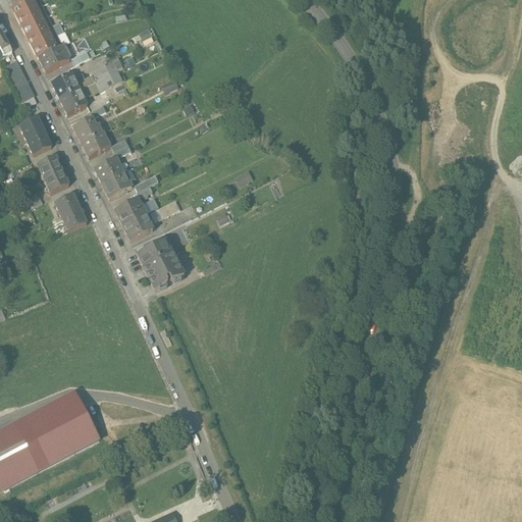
[(7,0),(12,10),(32,0),(7,0)]
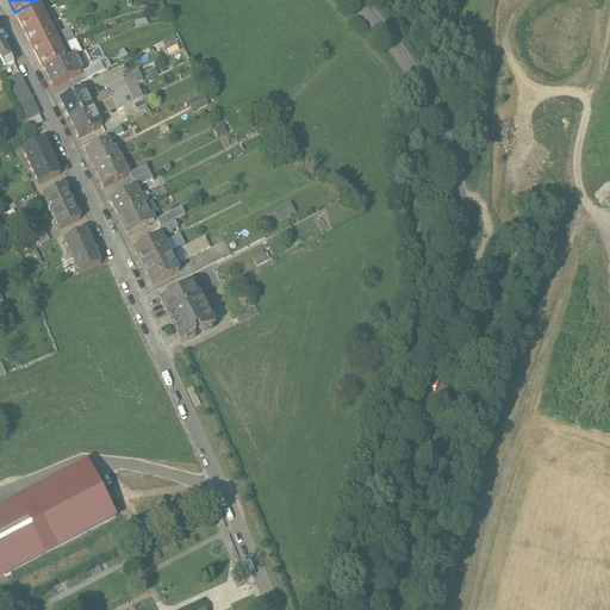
[(48,10),(43,0),(37,0),(14,12),(20,24),(48,10)]
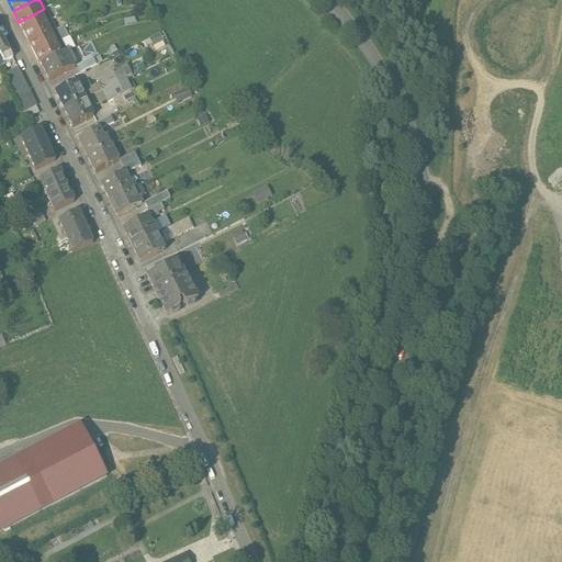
[(49,20),(44,9),(19,22),(24,33),(49,20)]
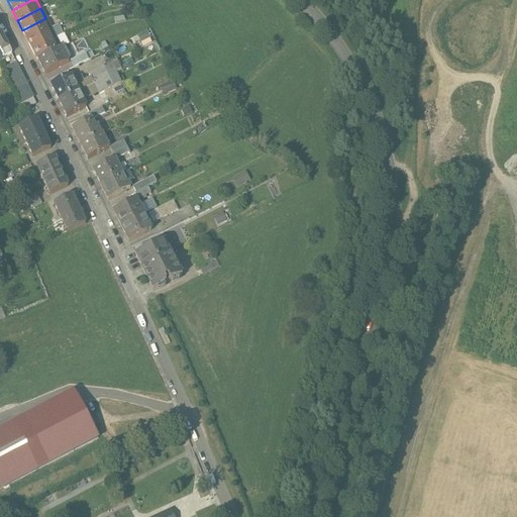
[(50,28),(45,18),(22,30),(27,40),(50,28)]
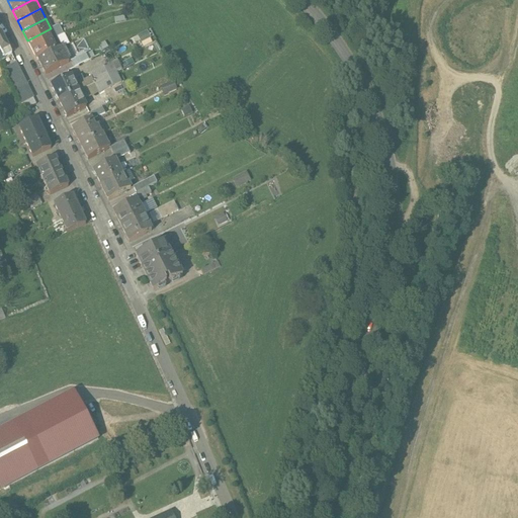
[(57,39),(51,28),(27,40),(32,51),(57,39)]
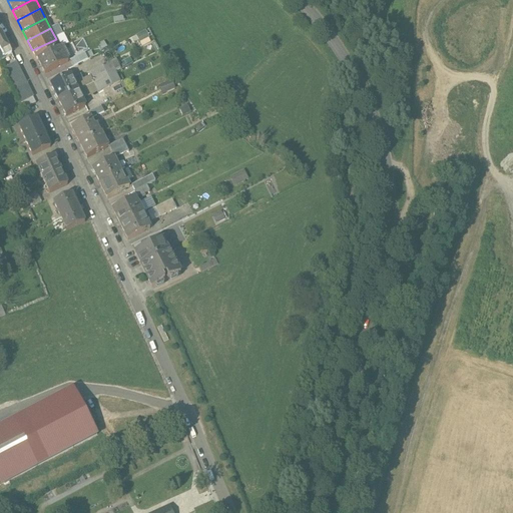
[(0,32),(0,49),(4,58),(11,54),(1,34),(0,32)]
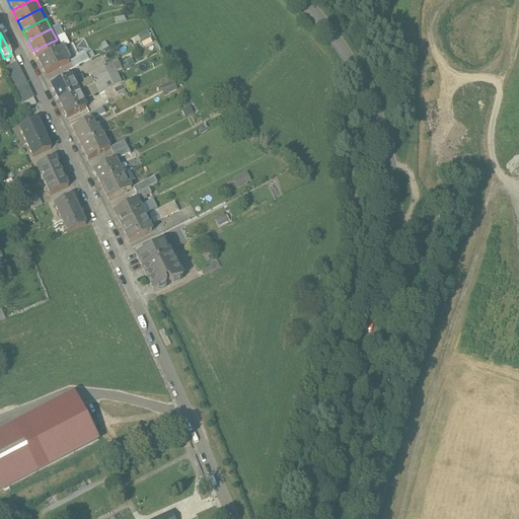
[(62,50),(57,40),(32,51),(38,61),(62,50)]
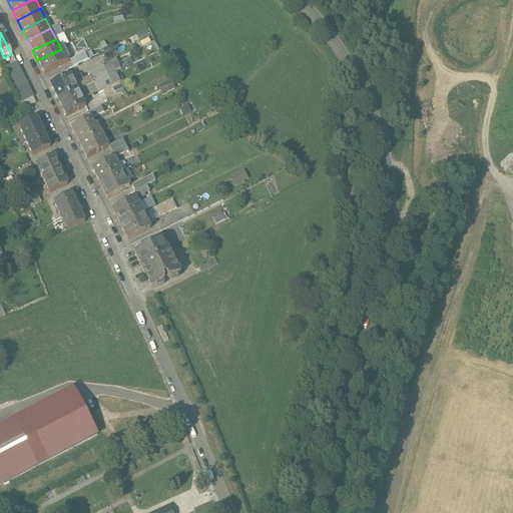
[(68,63),(61,49),(37,60),(45,75),(68,63)]
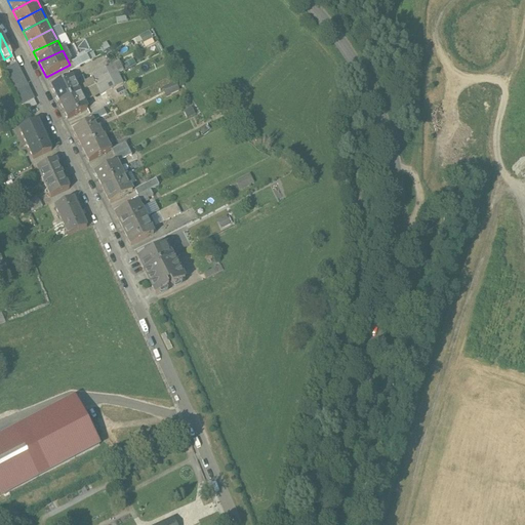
[(86,56),(72,64),(75,69),(89,62),(86,56)]
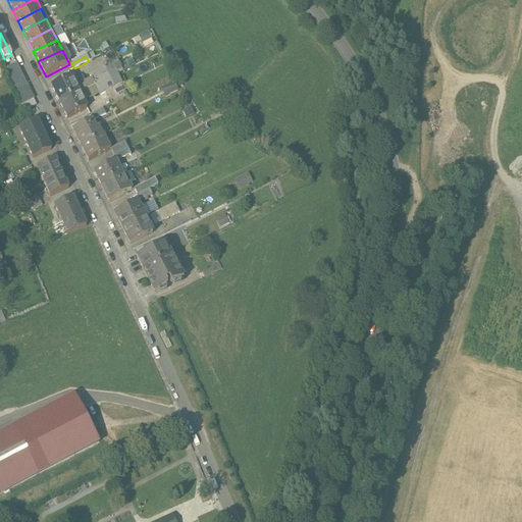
[(112,64),(117,73),(122,71),(117,62),(112,64)]
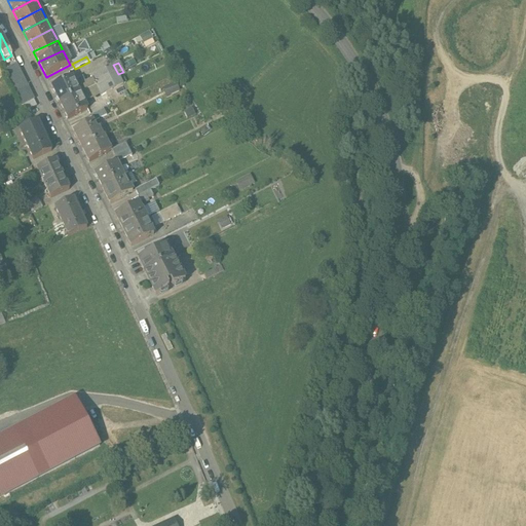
[(23,106),(27,113),(37,107),(16,65),(4,71),(23,106)]
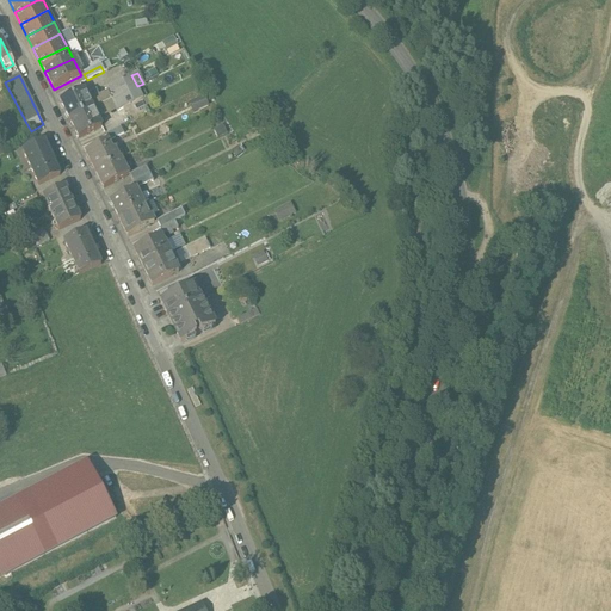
[(105,88),(107,92),(111,100),(137,87),(137,86),(131,75),(105,88)]
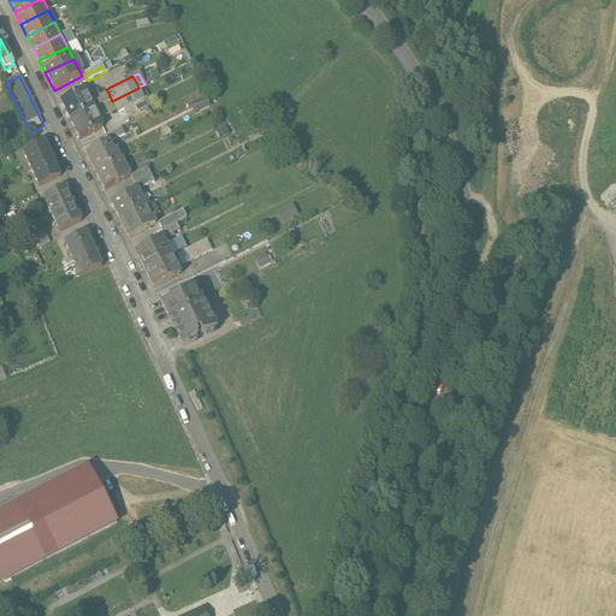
[(138,88),(112,101),(118,112),(144,99),(138,88)]
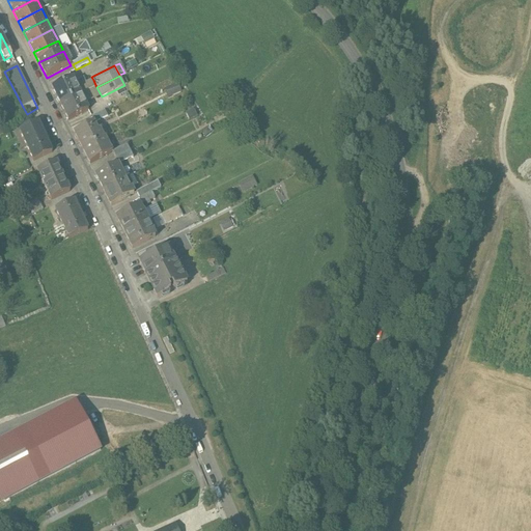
[(96,87),(93,80),(77,88),(72,79),(52,89),(60,105),(80,95),(96,87)]
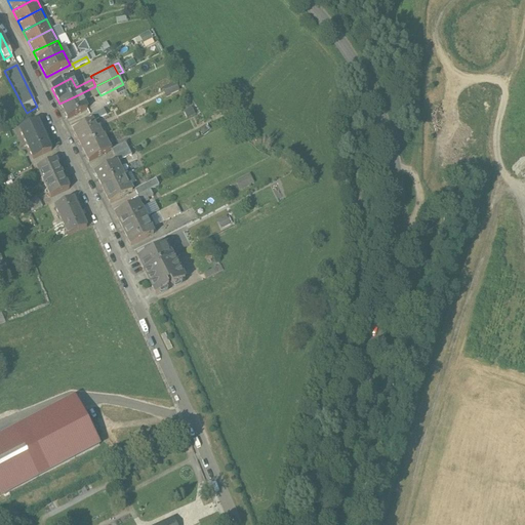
[(174,84),(166,88),(169,95),(177,91),(174,84)]
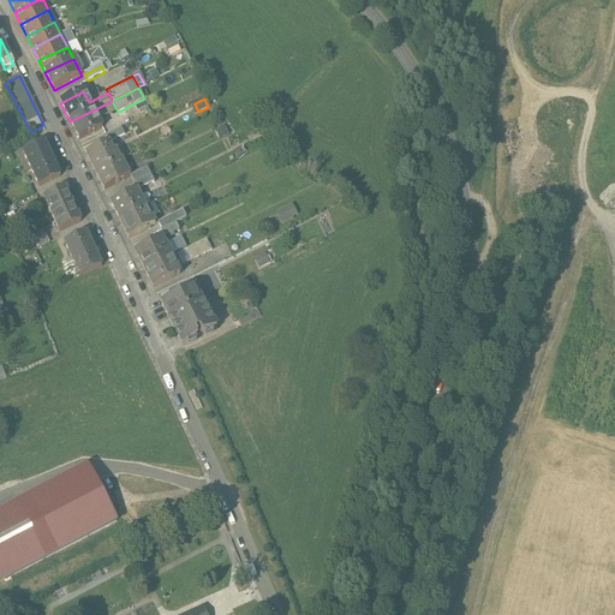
[(102,129),(93,111),(70,121),(79,141),(102,129)]
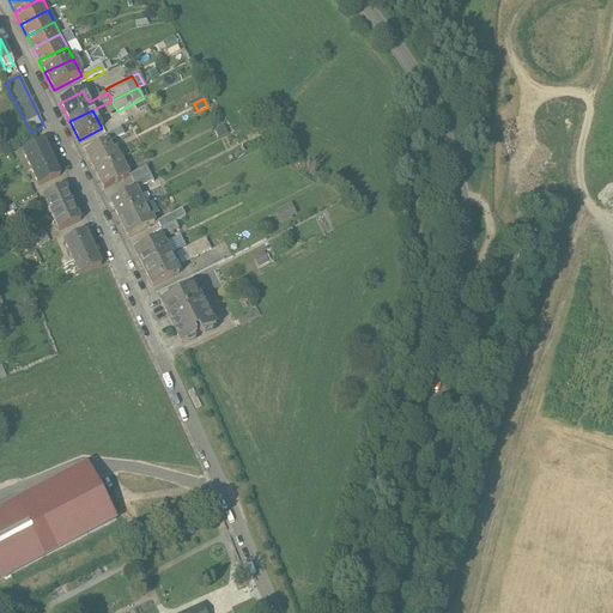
[(107,135),(110,143),(125,135),(121,128),(107,135)]
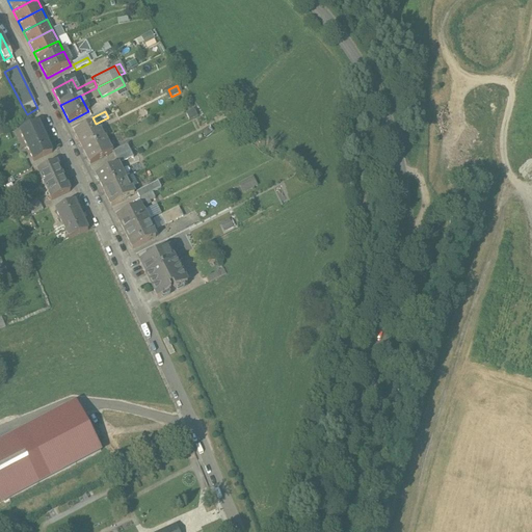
[(20,133),(33,162),(52,154),(46,140),(45,141),(44,137),(45,137),(38,124),(20,133)]
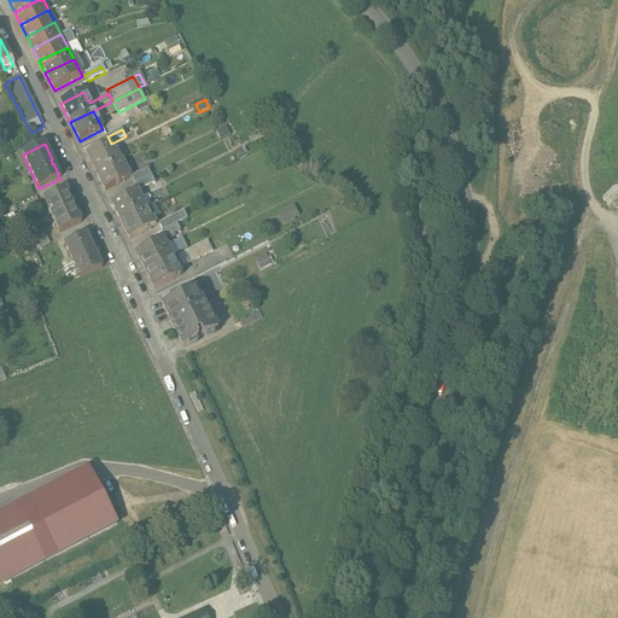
[(117,164),(108,145),(87,156),(97,174),(117,164)]
